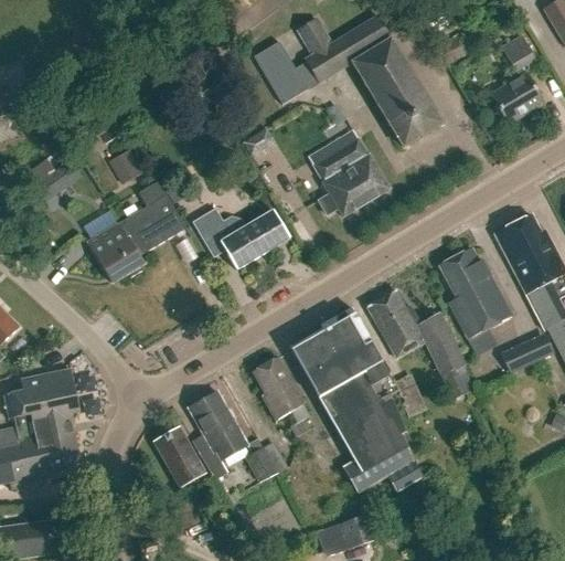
[(553,0),(542,7),(564,45),(564,44),(564,0),(553,0)]
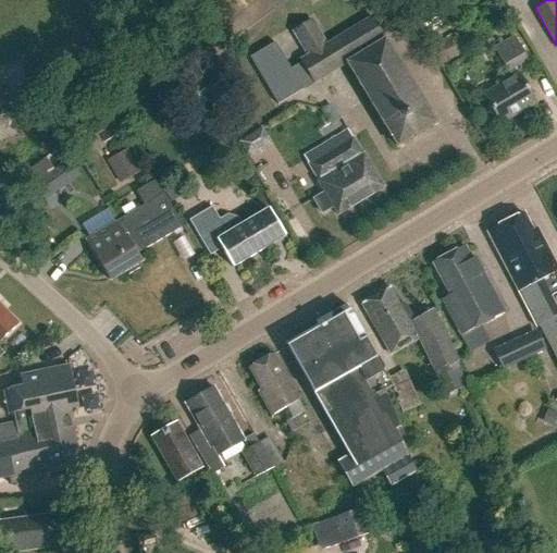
[(302,87),(314,80),(347,60),(397,143),(435,120),(385,37),(372,13),(326,41),(311,17),(294,28),(308,52),(301,57),(301,58),(291,65),(274,39),(249,54),(277,100),(302,86),(302,87)]
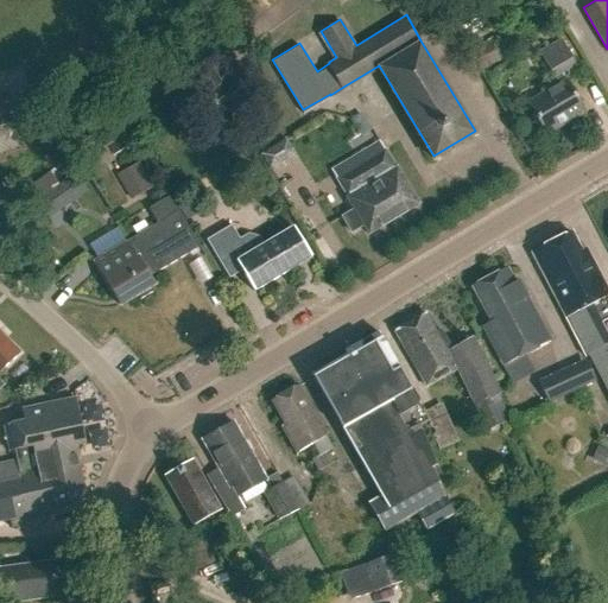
[(545,131),(583,108),(561,70),(575,62),(561,37),(540,49),(558,81),(527,100),(545,131)]
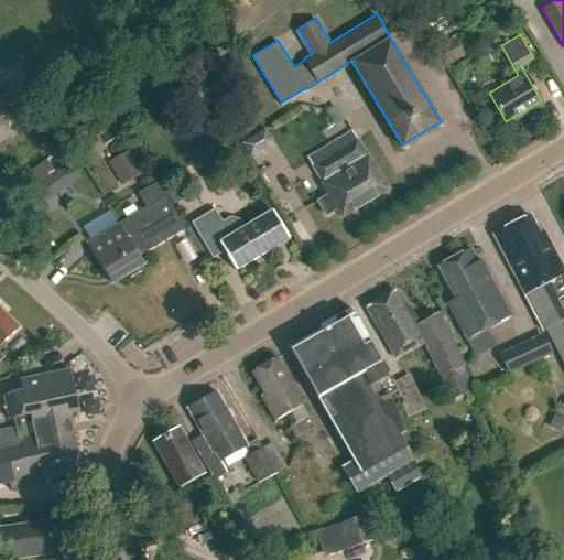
[(446,67),(470,53),(459,35),(435,50),(446,67)]
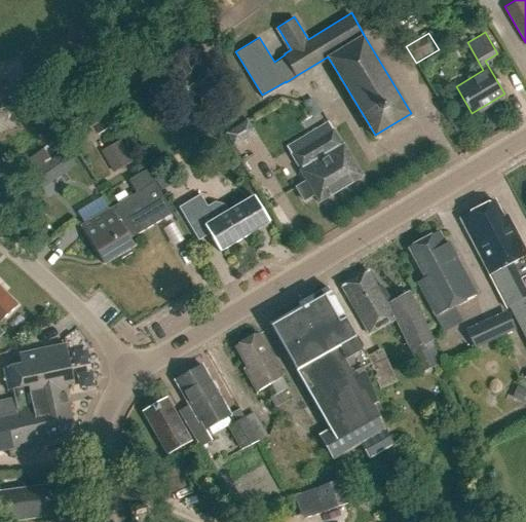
[(25,75),(15,78),(21,90),(29,87),(25,75)]
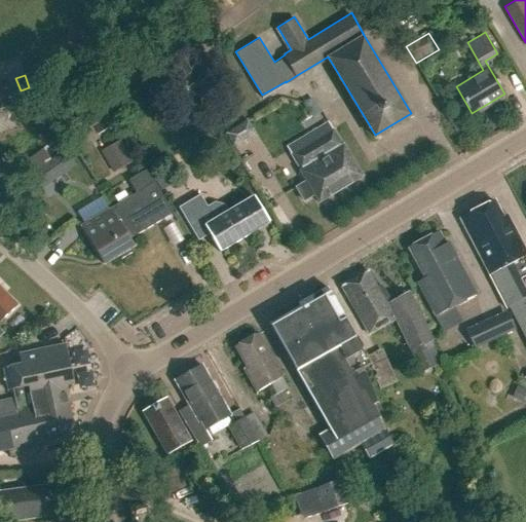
[(0,114),(16,109),(6,76),(0,77),(0,114)]
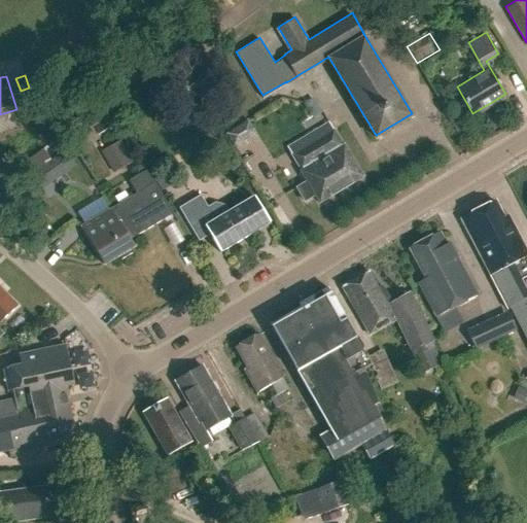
[(113,121),(109,114),(111,113),(105,104),(83,117),(90,127),(94,124),(99,131),(113,121)]
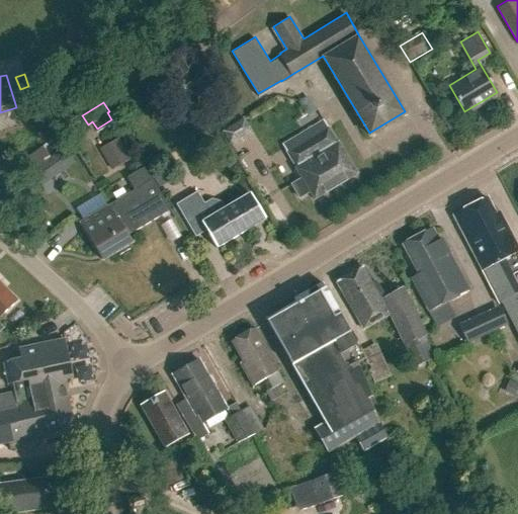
[(282,143),(296,166),(295,166),(301,176),(291,182),(299,195),(310,189),(315,197),(357,172),(338,141),(337,141),(324,118),(282,143)]
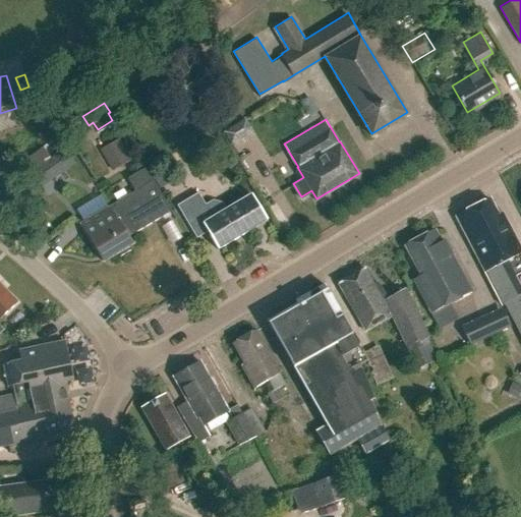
[(101,147),(112,168),(132,157),(122,136),(101,147)]
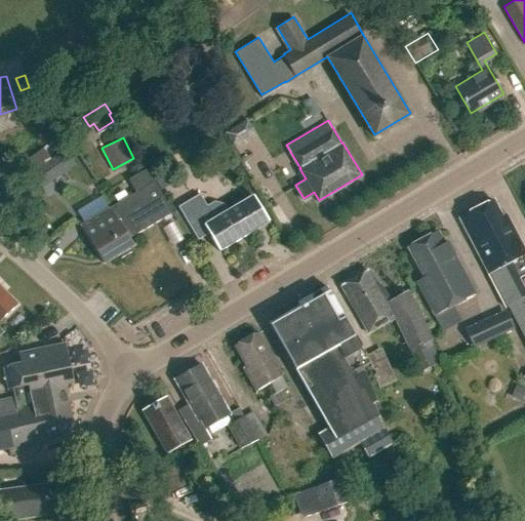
[(33,167),(45,184),(66,169),(53,153),(33,167)]
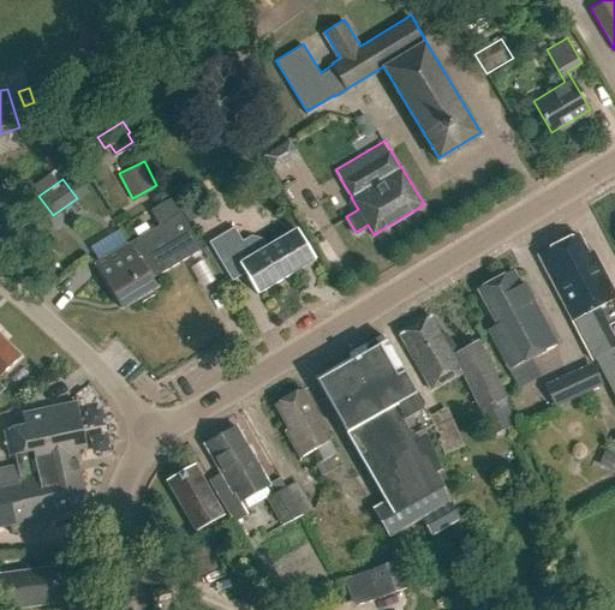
[(160,223),(127,241),(95,261),(121,306),(157,286),(151,276),(201,247),(206,256),(207,256),(172,196),(151,208),(160,223)]
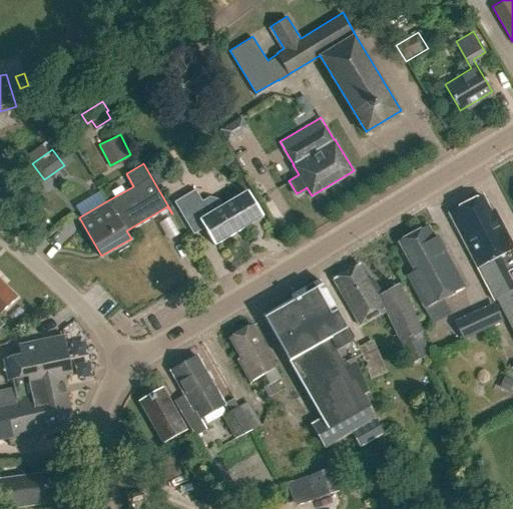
[(193,232),(203,226),(213,243),(264,214),(248,188),(222,204),(218,197),(209,194),(201,198),(195,187),(173,200),(193,232)]
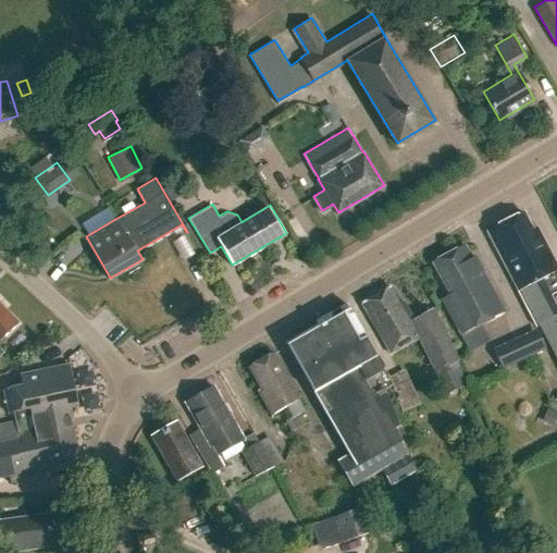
[(518,289),(530,311),(536,324),(539,323),(556,358),(556,305),(551,292),(556,287),(556,273),(555,269),(556,267),(556,263),(536,224),(532,228),(523,210),(487,229),(517,287),(517,289),(518,289)]
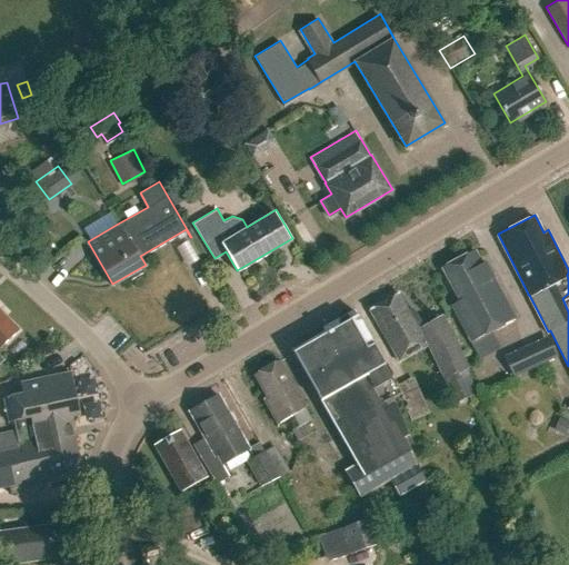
[(450,303),(470,339),(490,329),(515,316),(486,260),(481,263),(475,248),(442,266),(459,298),(450,303)]
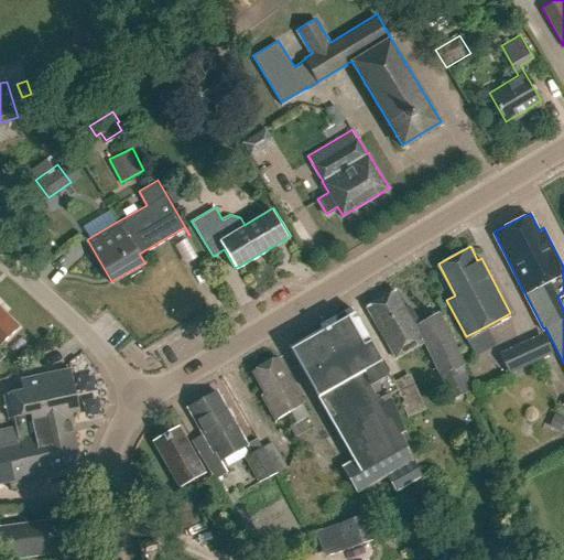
[(451,396),(472,387),(462,362),(463,362),(449,331),(437,310),(419,321),(409,303),(405,305),(394,288),(366,304),(396,356),(424,340),(427,344),(451,396)]
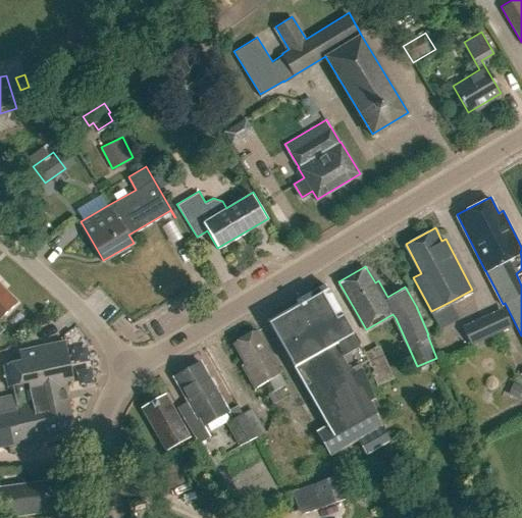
[(0,316),(17,300),(0,281),(0,316)]
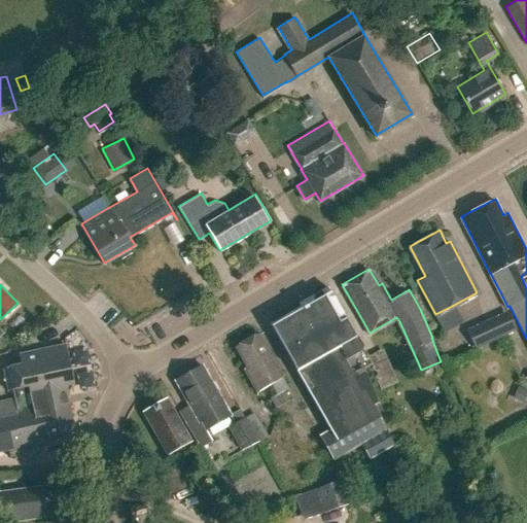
[(304,300),(306,305),(272,324),(330,427),(319,433),(334,459),(361,443),(370,457),(394,444),(376,411),(381,408),(363,367),(372,362),(328,285),(304,300)]
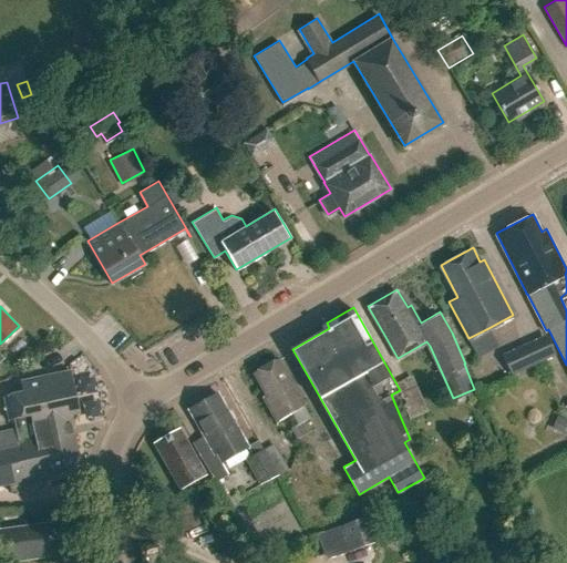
[(546,333),(502,354),(512,372),(555,352),(546,333)]
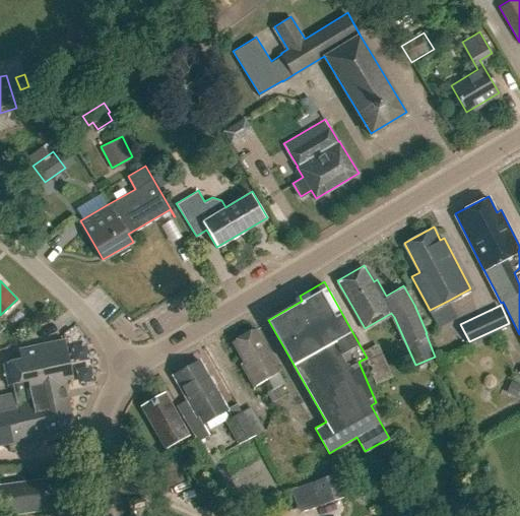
[(267,377),(273,388),(267,391),(272,401),(286,393),(280,383),(284,381),(254,328),(233,340),(245,362),(242,364),(254,384),(267,377)]
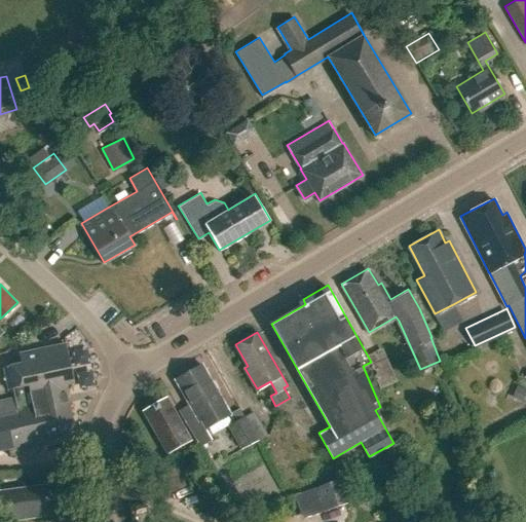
[(0,447),(11,445),(13,455),(39,450),(37,440),(76,431),(67,392),(69,392),(67,382),(74,380),(65,341),(19,351),(21,363),(4,367),(8,388),(12,387),(14,397),(0,400),(0,447)]
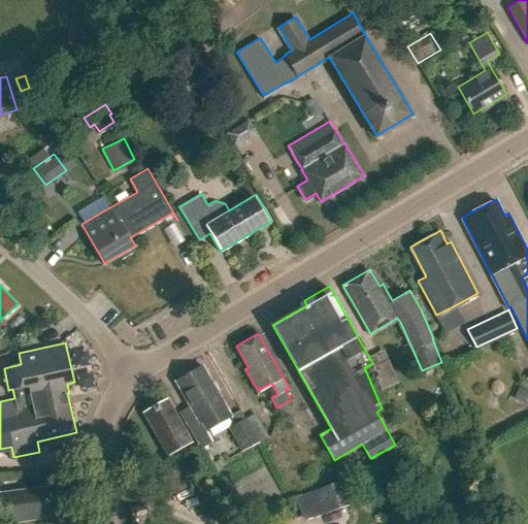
[(384,348),(370,354),(375,366),(372,368),(382,389),(398,381),(384,348)]
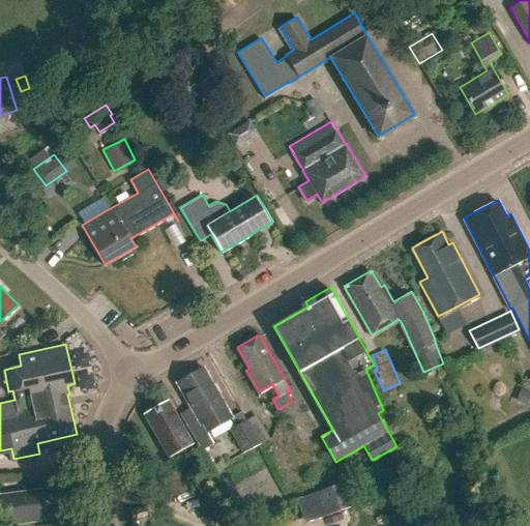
[(213,441),(209,434),(207,431),(232,415),(203,366),(176,381),(190,407),(182,412),(202,447),(213,441)]
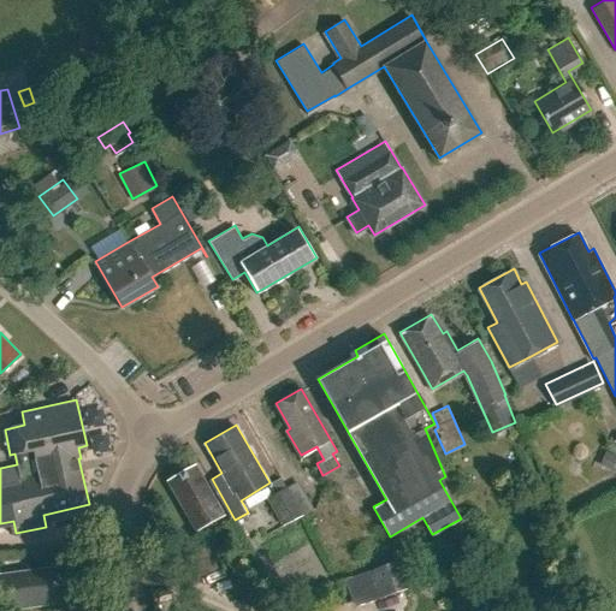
[(615,454),(605,449),(599,462),(610,467),(615,455),(615,454)]
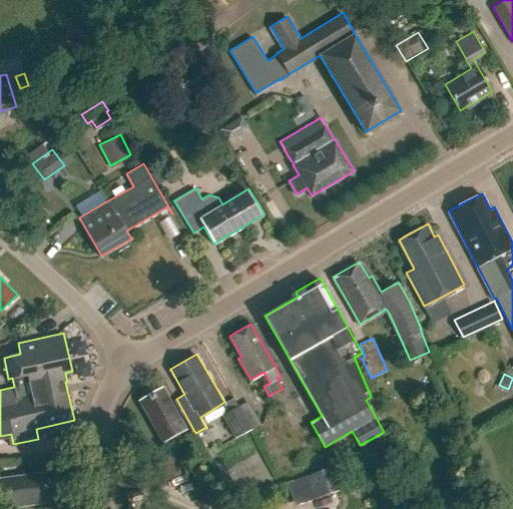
[(186,429),(162,385),(139,399),(163,442),(186,429)]
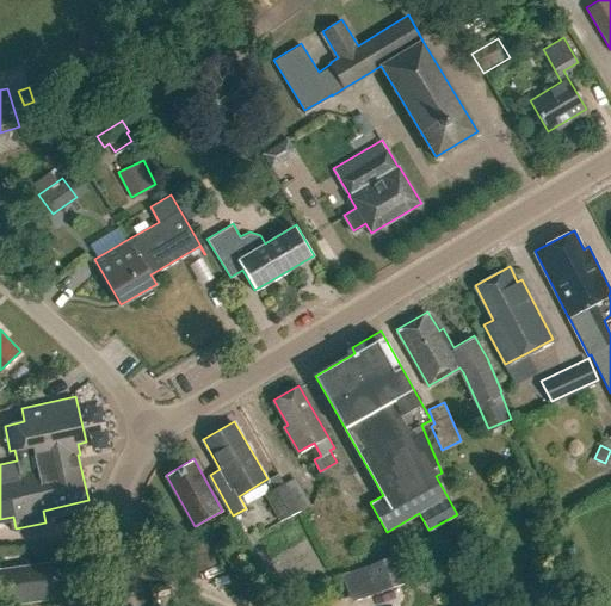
[(265,492),(281,520),(301,508),(285,481),(265,492)]
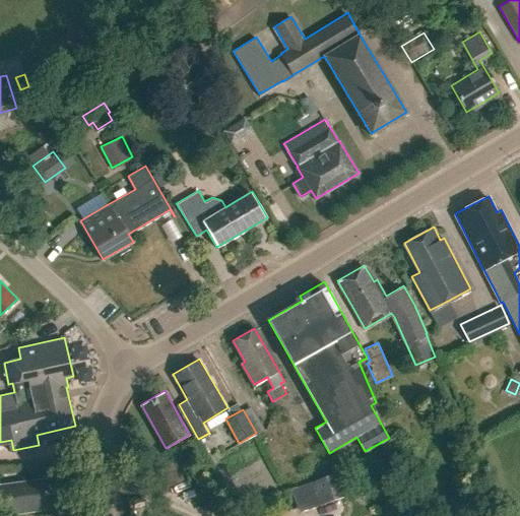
[(179,455),(155,464),(165,487),(188,478),(179,455)]
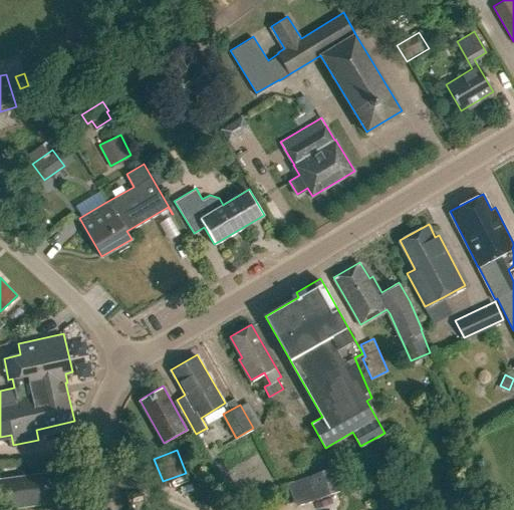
[(292,506),(318,498),(345,488),(337,466),(285,484),(292,506)]
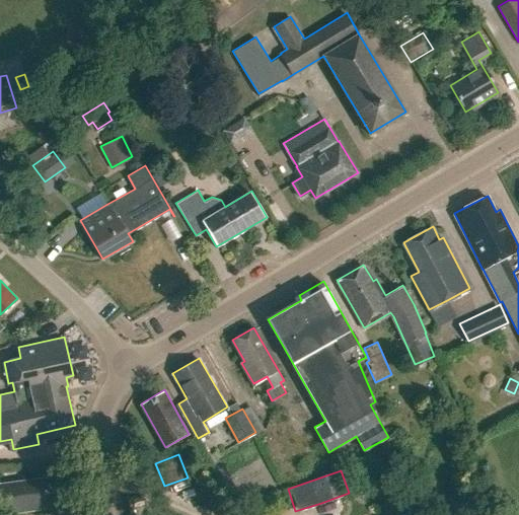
[(50,506),(46,476),(0,483),(0,489),(3,513),(50,506)]
